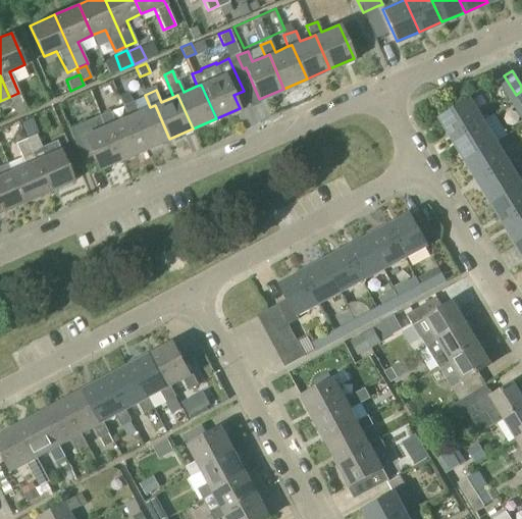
[(155,105),(150,107),(137,112),(129,96),(122,99),(124,104),(122,104),(127,116),(132,114),(146,149),(169,139),(155,105)]
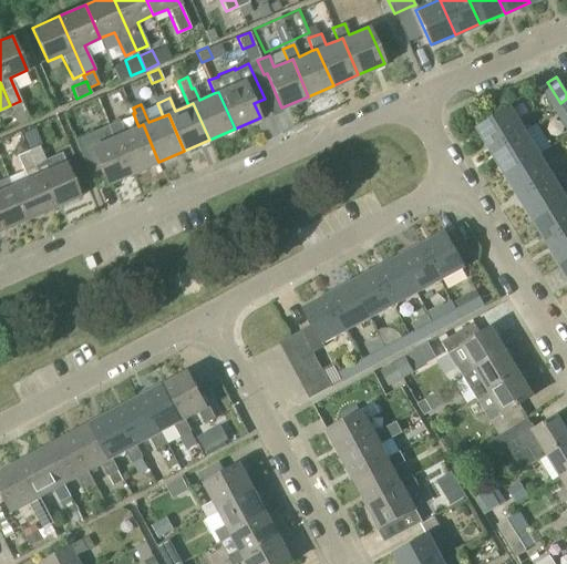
[(492,150),(525,131),(511,108),(477,127),(492,150)]
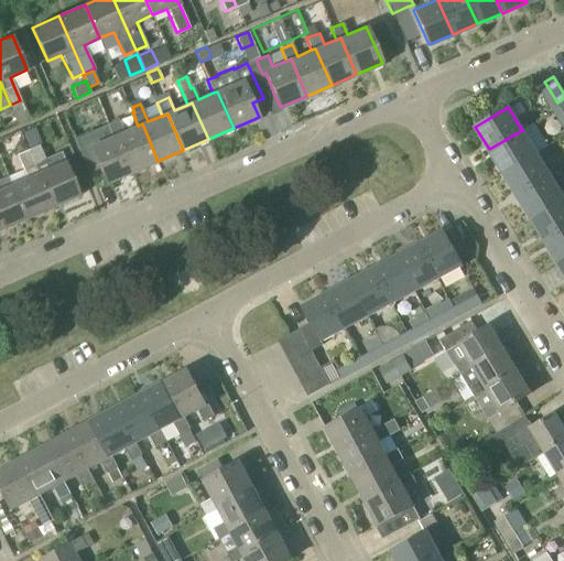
[(142,123),(138,126),(126,131),(120,119),(107,125),(112,137),(117,135),(133,172),(158,161),(142,123)]
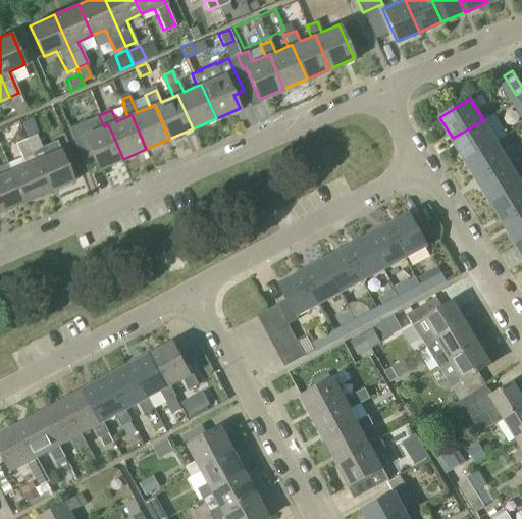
[(108,124),(104,126),(92,132),(87,120),(67,128),(81,159),(93,154),(99,169),(123,159),(108,124)]
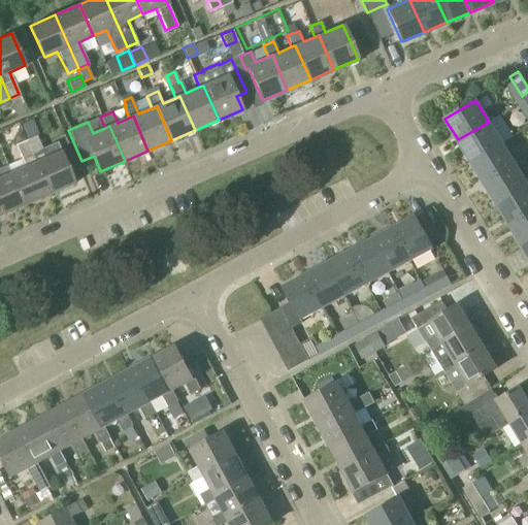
[(471,161),(501,142),(489,122),(458,139),(471,161)]
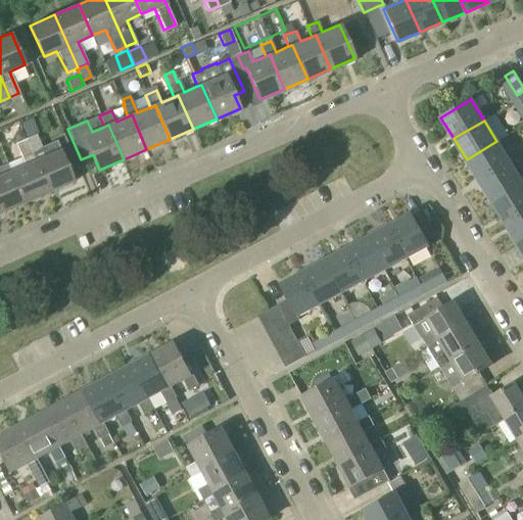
[(26,138),(48,192),(73,181),(68,170),(78,166),(69,145),(44,156),(35,134),(26,138)]
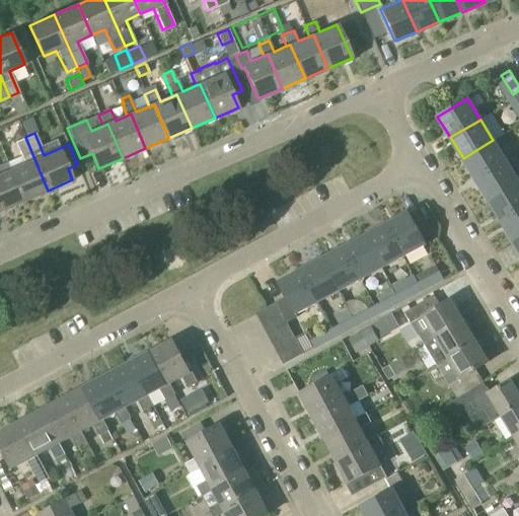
[(23,201),(48,191),(25,137),(13,142),(22,163),(10,169),(23,201)]
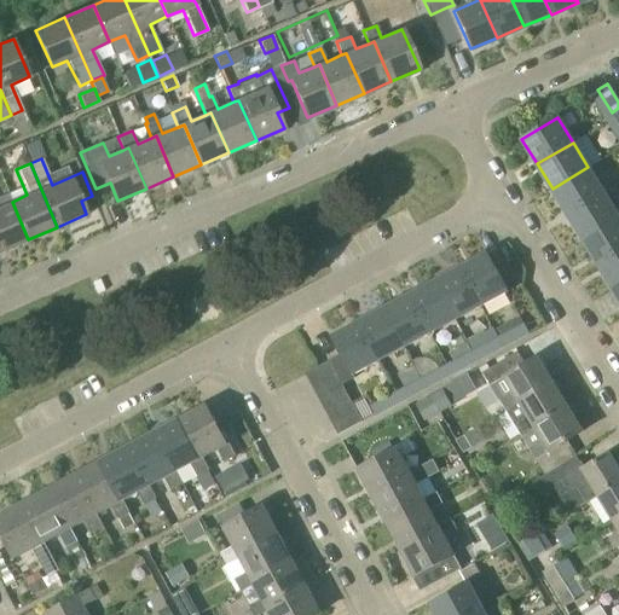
[(567,213),(603,192),(588,167),(553,189),(567,213)]
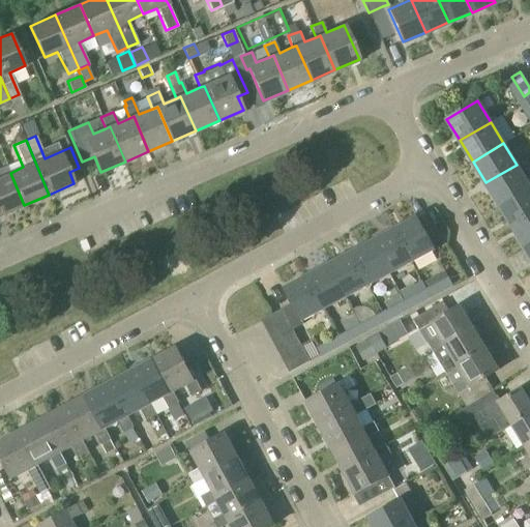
[(499,204),(529,185),(517,165),(486,182),(499,204)]
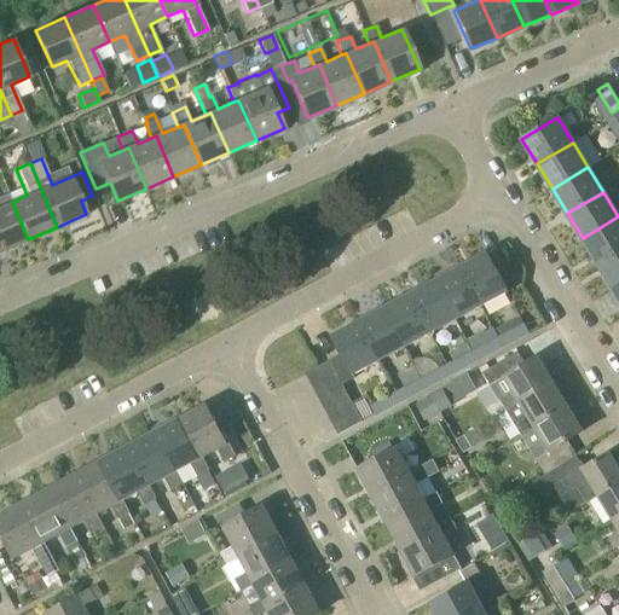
[(0,250),(28,239),(12,202),(0,207),(0,250)]
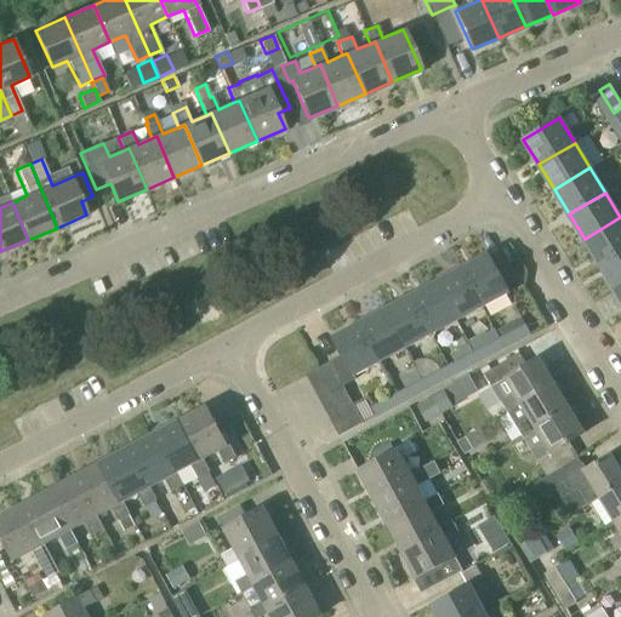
[(600,263),(620,250),(620,217),(585,239),(600,263)]
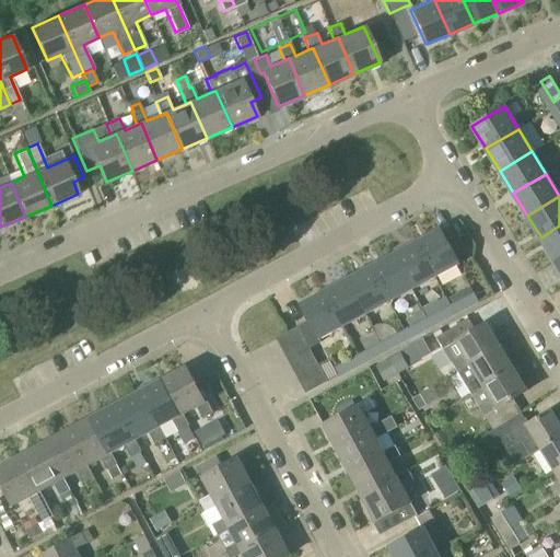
[(555,260),(559,256),(559,225),(541,238),(555,260)]
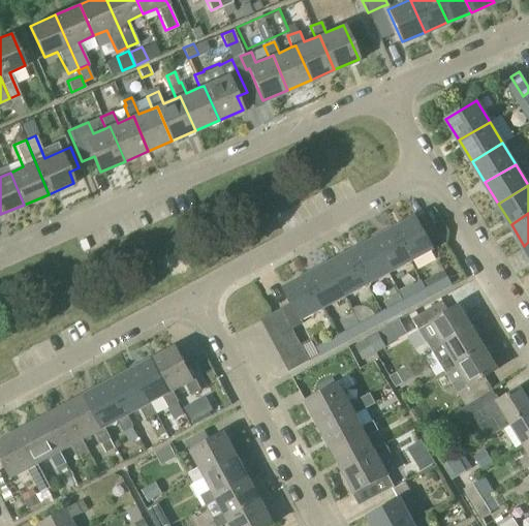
[(393,228),(409,259),(433,247),(416,216),(393,228)]
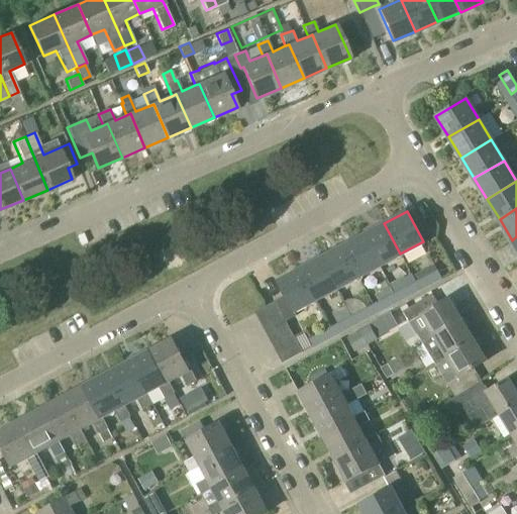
[(377,267),(400,253),(384,223),(360,236),(377,267)]
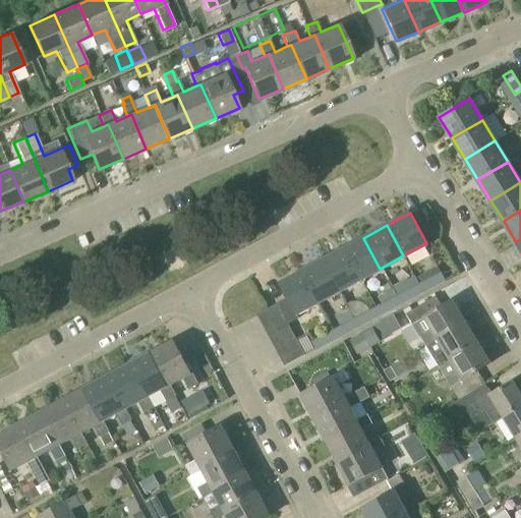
[(356,281),(380,269),(363,238),(340,250),(341,252),(356,281)]
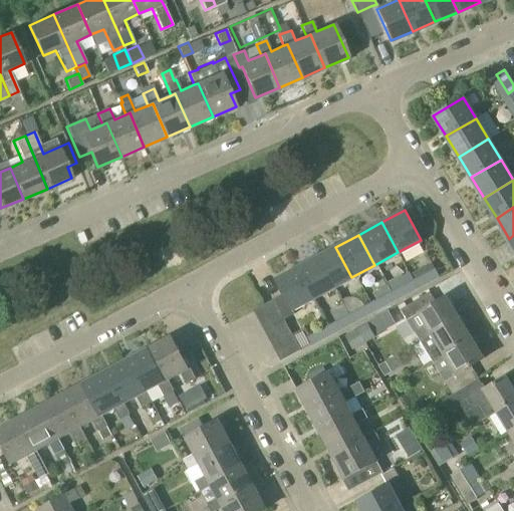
[(328,289),(351,277),(336,249),(335,247),(312,259),(313,261),(328,289)]
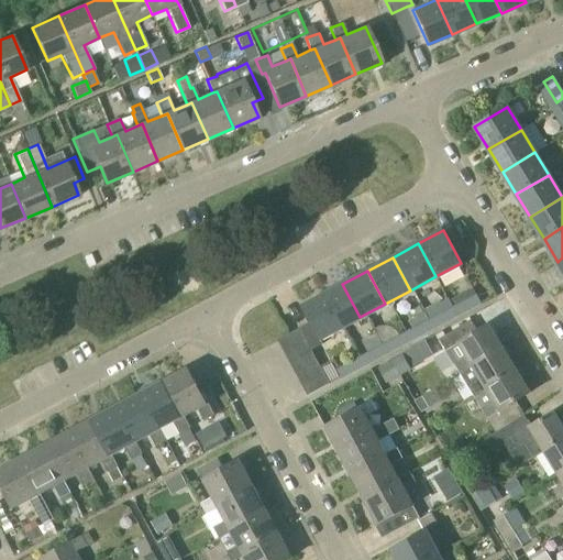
[(339,328),(360,317),(343,286),(342,284),(321,295),(339,328)]
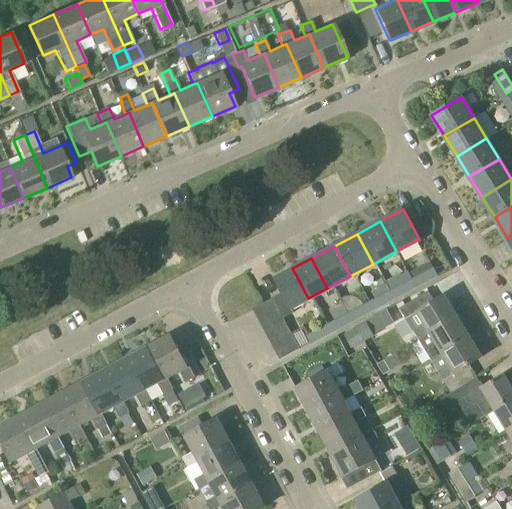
[(410,278),(416,287),(437,276),(432,266),(410,278)]
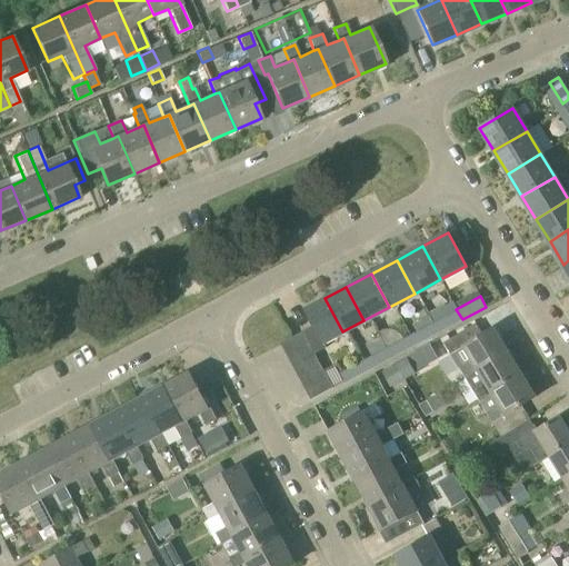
[(323,341),(342,331),(325,298),(306,308),(313,324),(279,341),(310,398),(331,387),(312,353),(326,345),(323,341)]
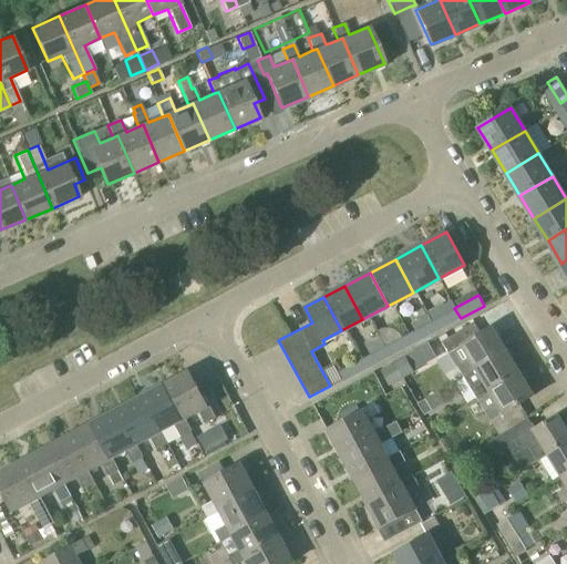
[(436,331),(461,318),(454,308),(431,320),(436,331)]
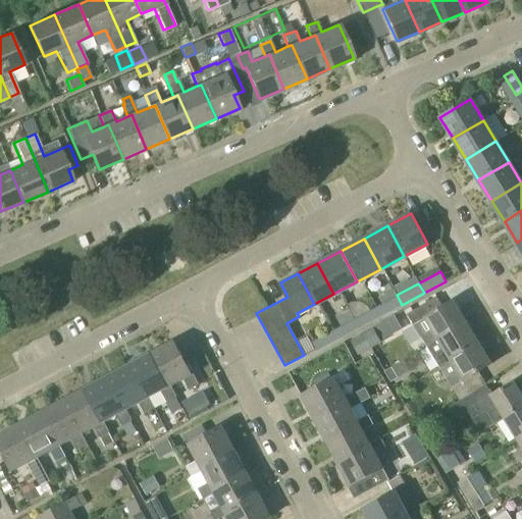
[(380,316),(402,305),(397,295),(375,306),(380,316)]
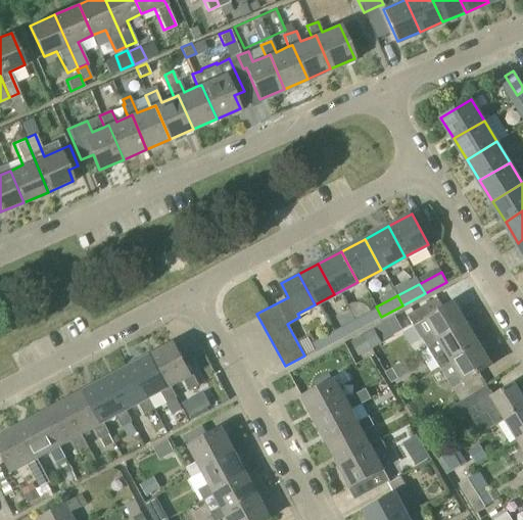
[(427,346),(466,322),(454,300),(443,306),(436,295),(407,314),(414,325),(426,318),(433,330),(422,337),(427,346)]
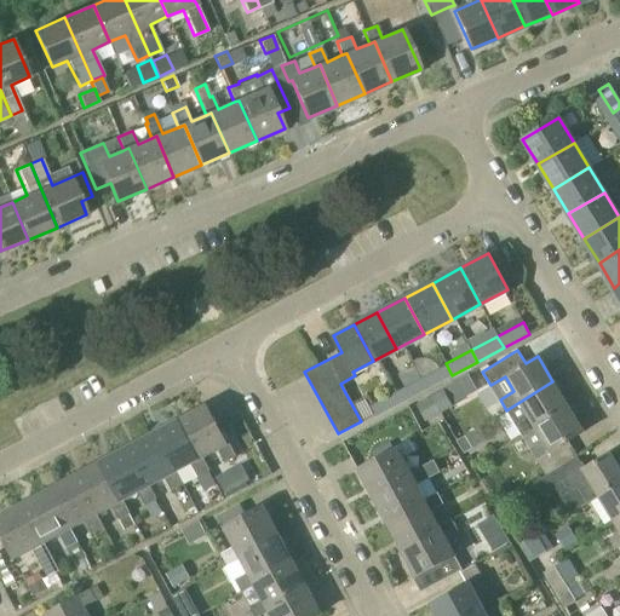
[(426,389),(452,375),(446,363),(420,376),(426,389)]
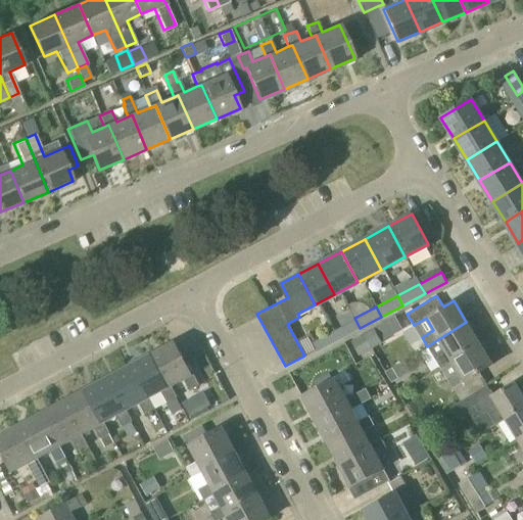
[(338,340),(360,328),(354,318),(333,330),(338,340)]
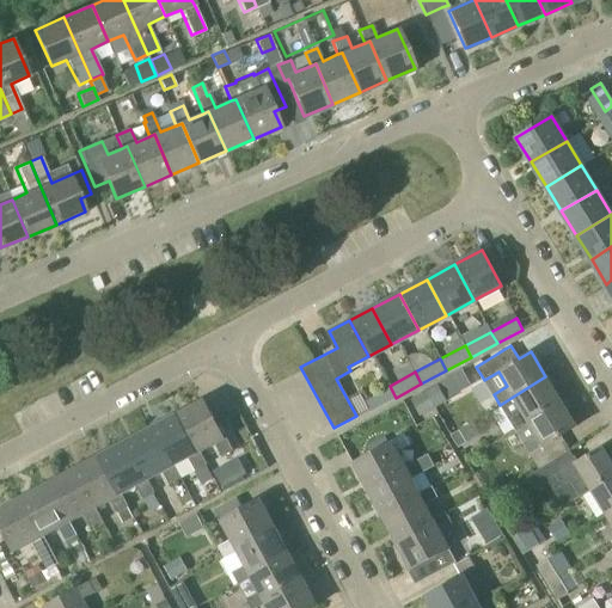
[(514,429),(561,400),(545,376),(500,405),(514,429)]
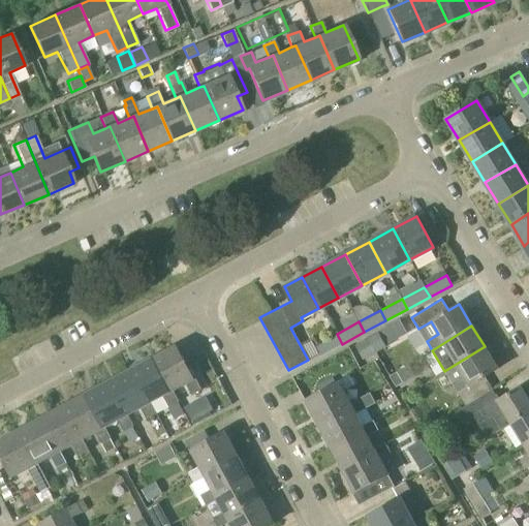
[(362,359),(385,346),(377,332),(354,344),(362,359)]
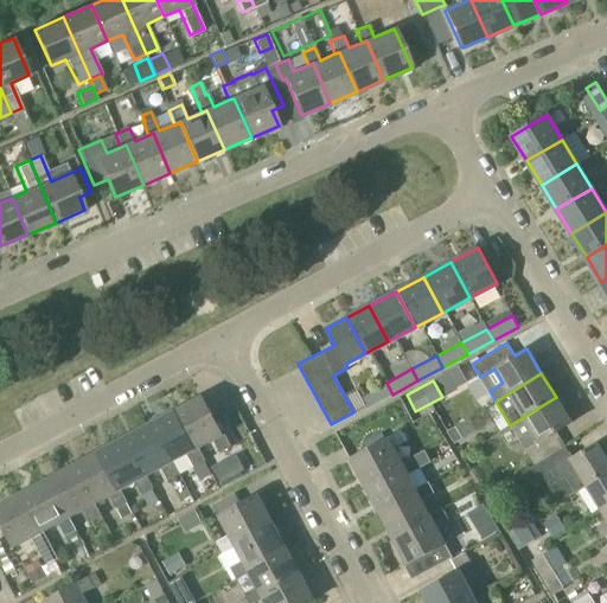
[(368,408),(393,395),(387,383),(360,396),(368,408)]
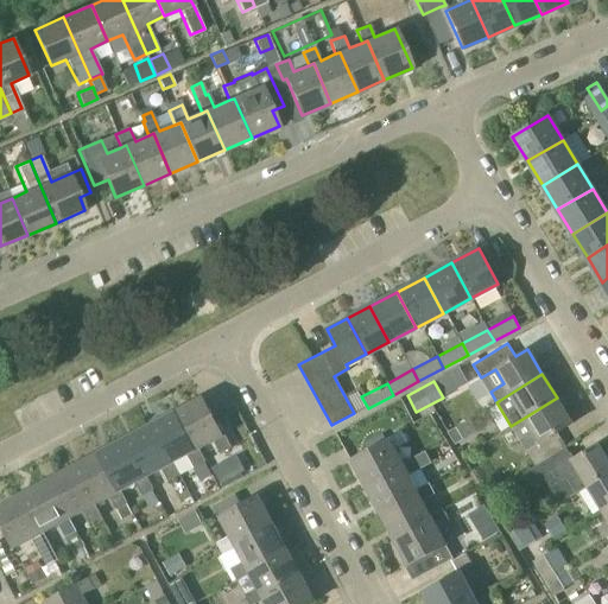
[(201,446),(201,447),(213,440),(219,452),(230,445),(226,434),(223,436),(202,396),(176,411),(196,449),(201,446)]
